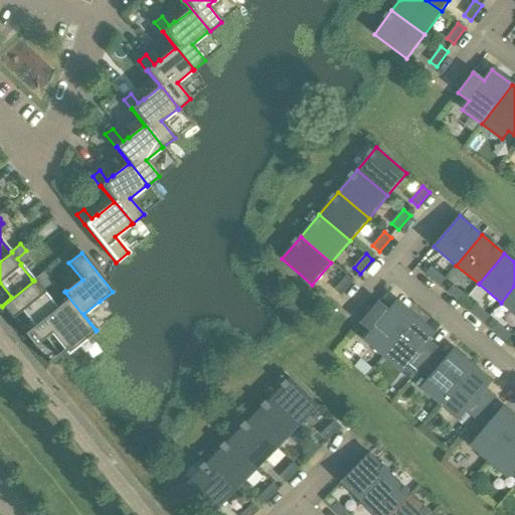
[(446,279),(432,267),(425,274),(440,286),(446,279)]
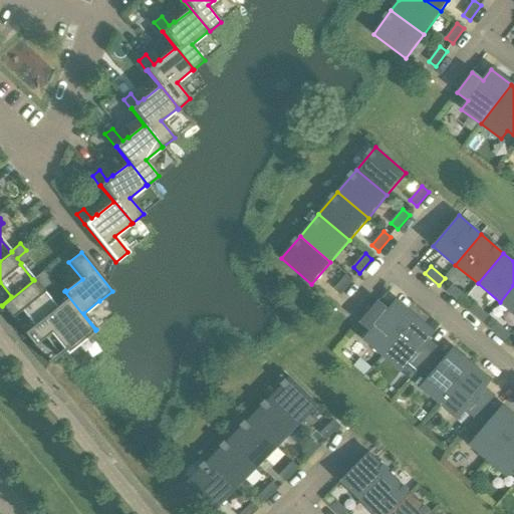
[(24,333),(24,334),(65,301),(64,300),(55,307),(42,292),(43,291),(39,286),(48,279),(42,271),(33,279),(34,280),(2,306),(11,317),(21,309),(34,324),(24,333)]
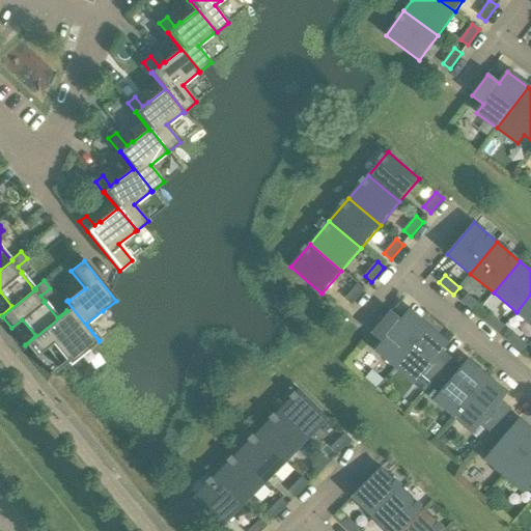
[(345,299),(353,305),(365,289),(358,284),(345,299)]
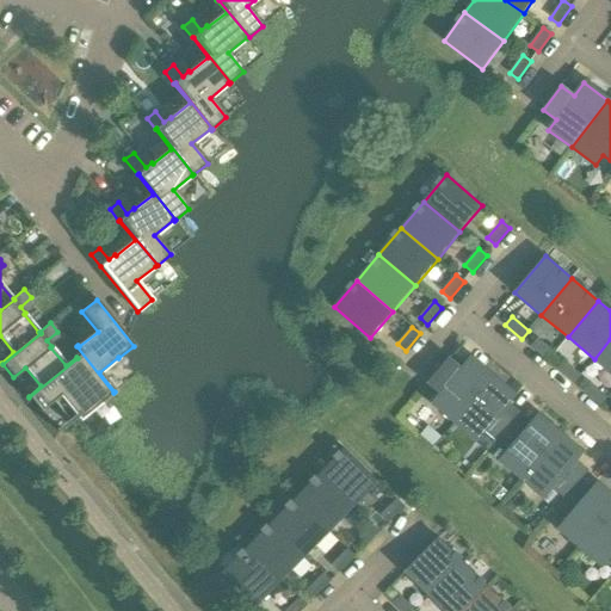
[(538,339),(531,347),(548,360),(555,353),(538,339)]
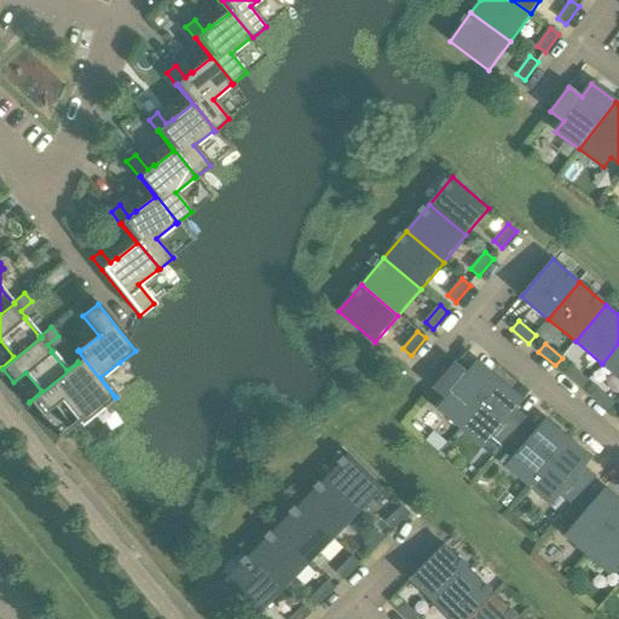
[(618,343),(602,364),(618,379),(618,343)]
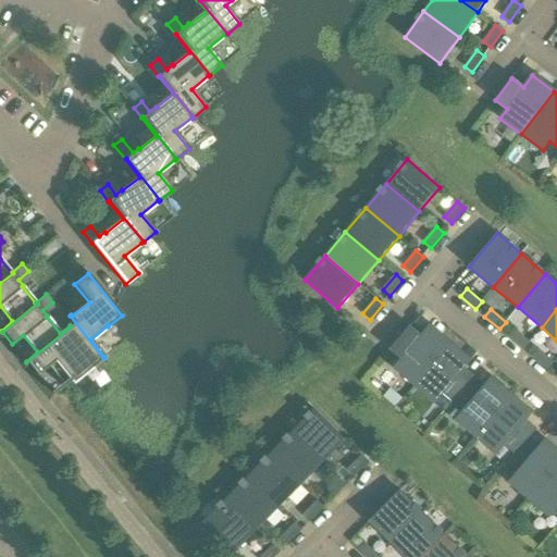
[(71,326),(26,362),(37,374),(48,366),(61,383),(50,392),(52,394),(70,380),(72,382),(90,367),(91,368),(103,358),(70,316),(69,317),(73,322),(70,325),(71,326)]
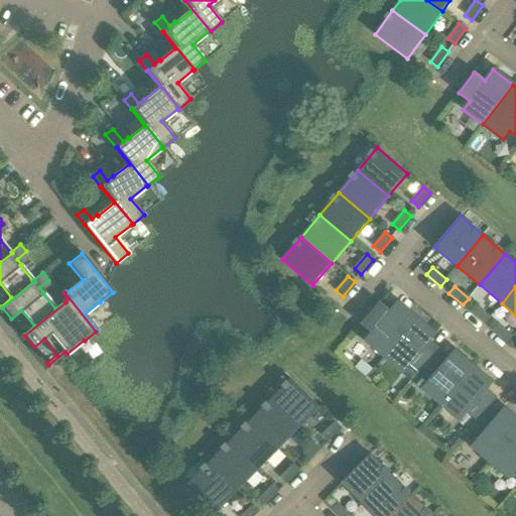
[(365,341),(384,357),(416,318),(397,302),(389,312),(379,304),(362,324),(372,333),(365,341)]
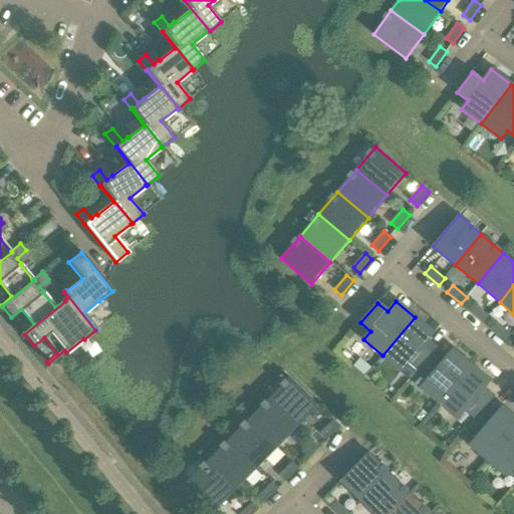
[(469,310),(483,322),(489,315),(475,303),(469,310)]
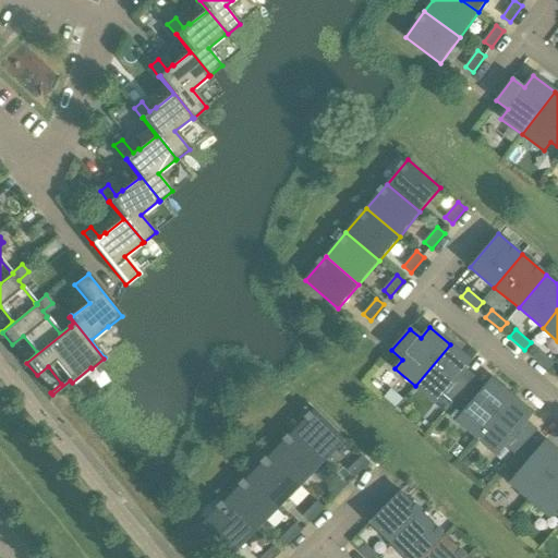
[(444,393),(453,403),(472,381),(462,373),(471,362),(450,344),(415,386),(436,403),(444,393)]
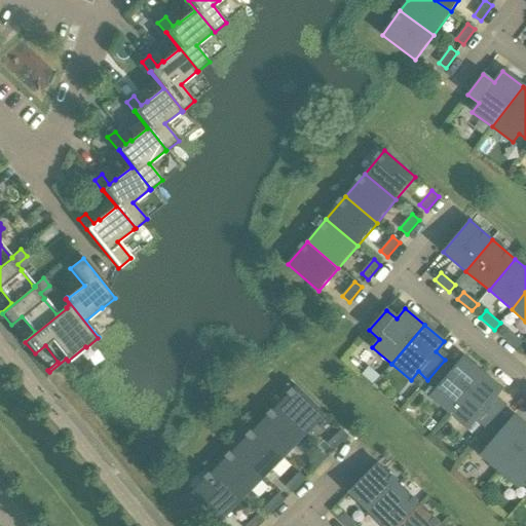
[(509,330),(502,337),(517,349),(523,342),(509,330)]
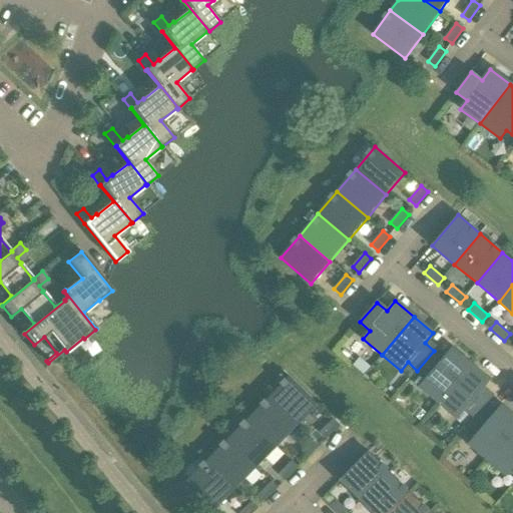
[(420,387),(439,403),(471,365),(452,349),(443,359),(434,351),(417,371),(427,379),(420,387)]
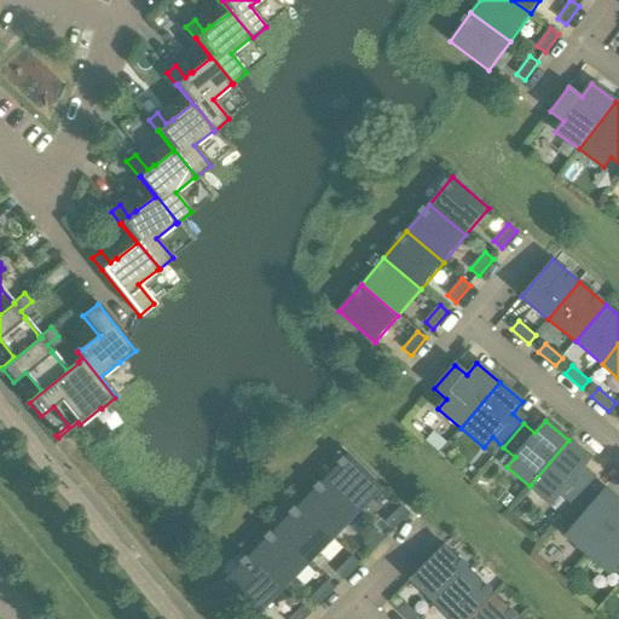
[(562,515),(562,516),(593,481),(580,472),(591,460),(568,440),(530,486),(553,505),(561,495),(572,504),(562,515)]
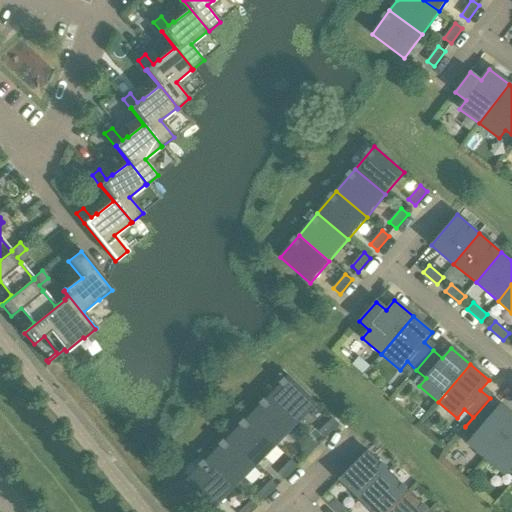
[(290,376),(269,397),(298,425),(318,404),(290,376)]
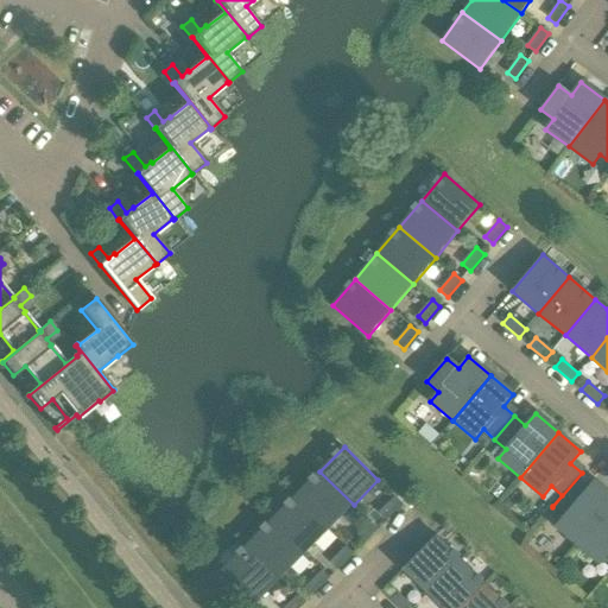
[(320,472),(296,496),(329,530),(354,505),(320,472)]
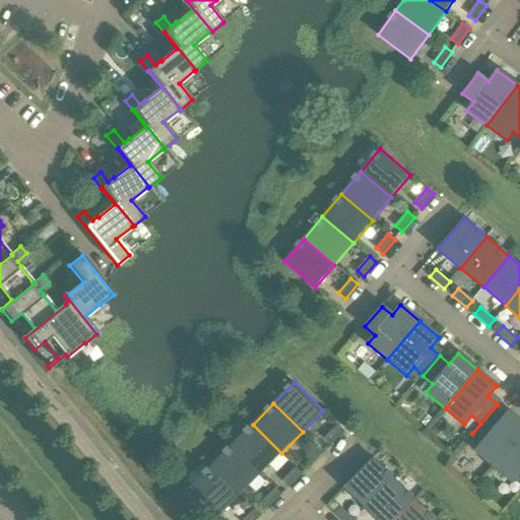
[(475,450),(495,466),(519,436),(519,421),(508,411),(499,421),(490,414),(498,405),(498,404),(472,434),(482,442),(475,450)]
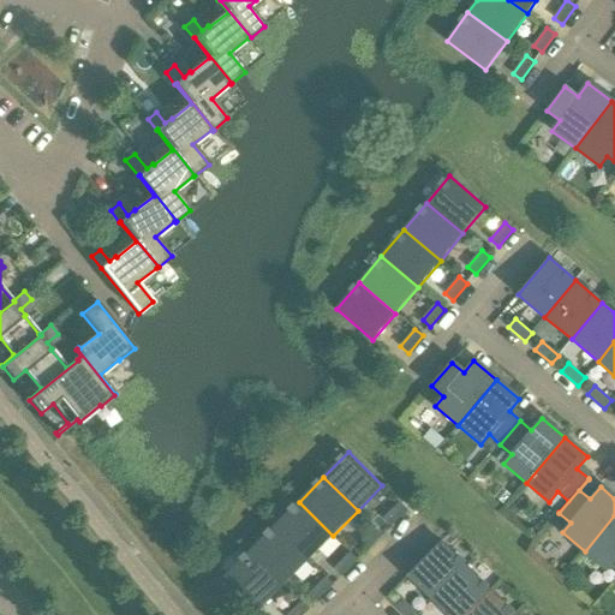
[(495,497),(503,505),(509,496),(502,490),(495,497)]
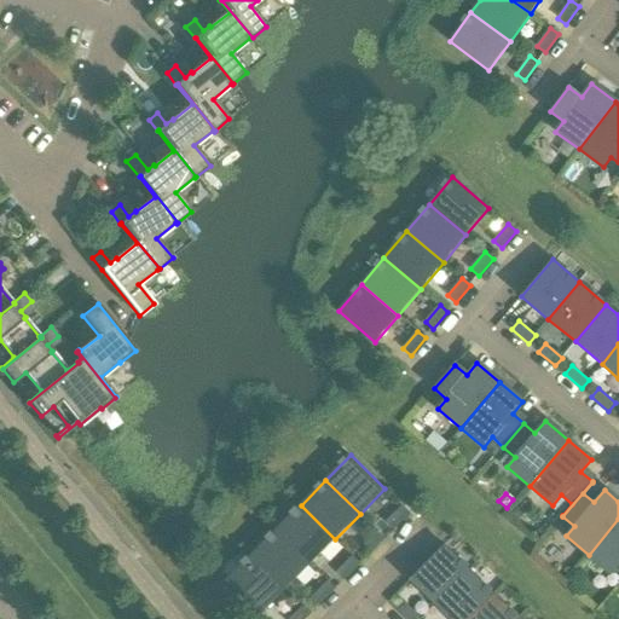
[(301,505),(276,530),(311,563),(335,539),(301,505)]
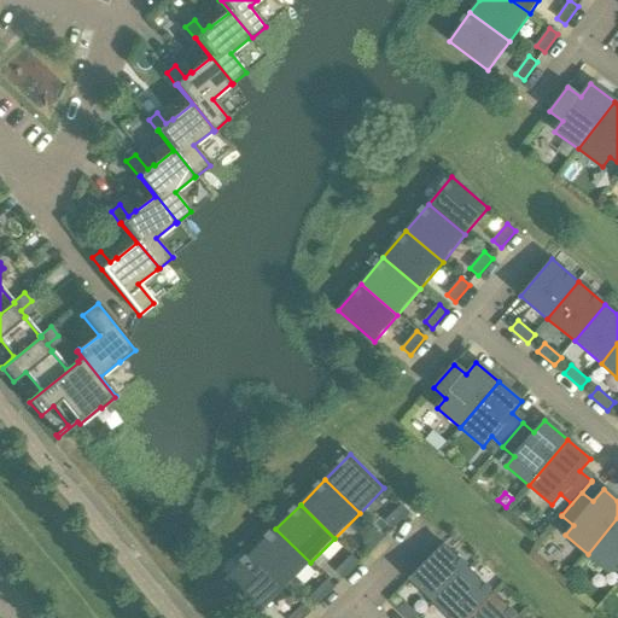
[(386,522),(394,529),(409,513),(402,506),(386,522)]
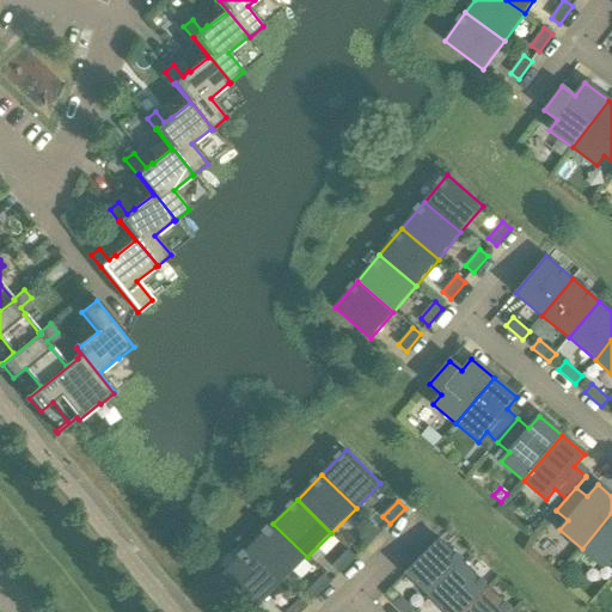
[(611,558),(611,513),(582,549),(605,568),(611,558)]
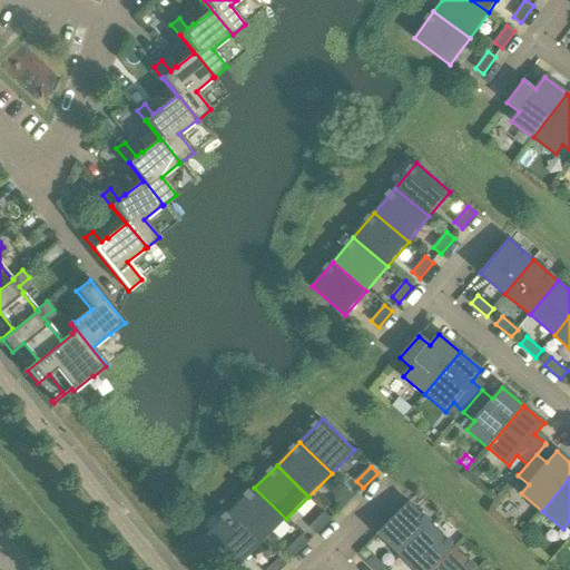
[(254,488),(232,511),(263,542),(286,519),(254,488)]
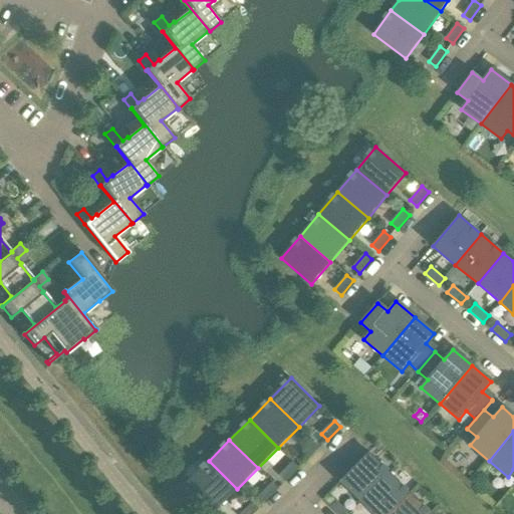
[(300,454),(306,461),(319,448),(313,441),(300,454)]
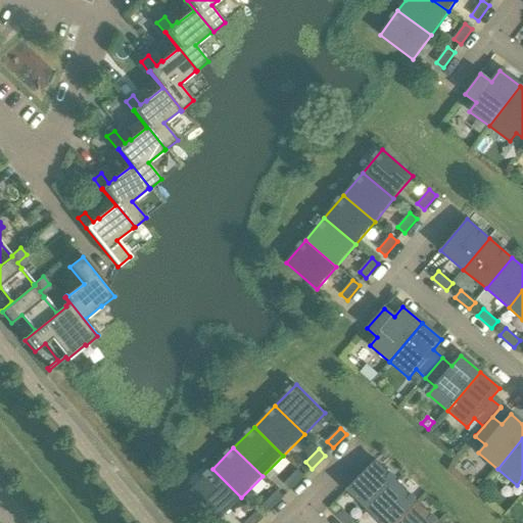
[(347,489),(368,510),(396,481),(376,460),(347,489)]
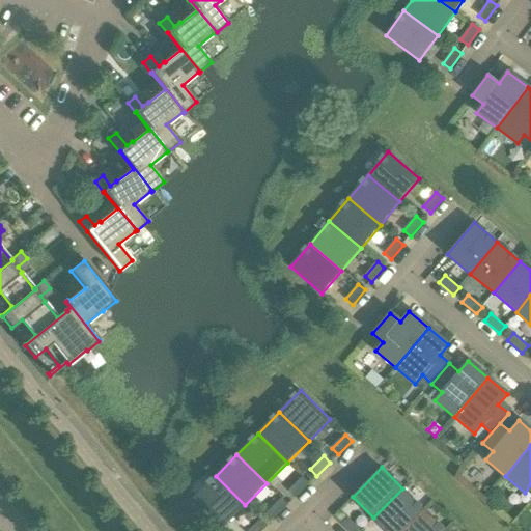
[(245,505),(216,476),(194,498),(224,527),(245,505)]
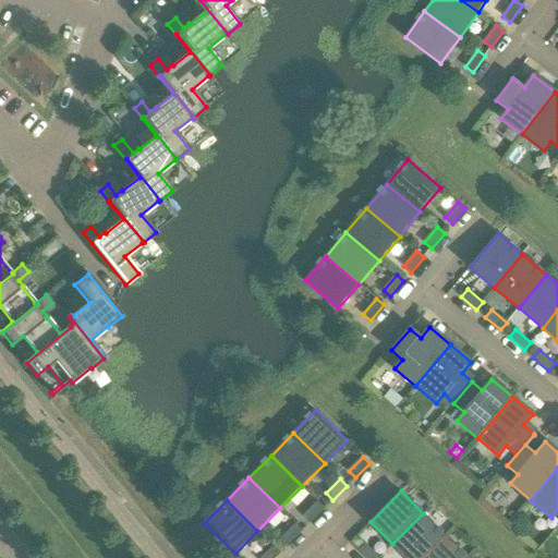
[(318,501),(304,516),(311,522),(325,508),(318,501)]
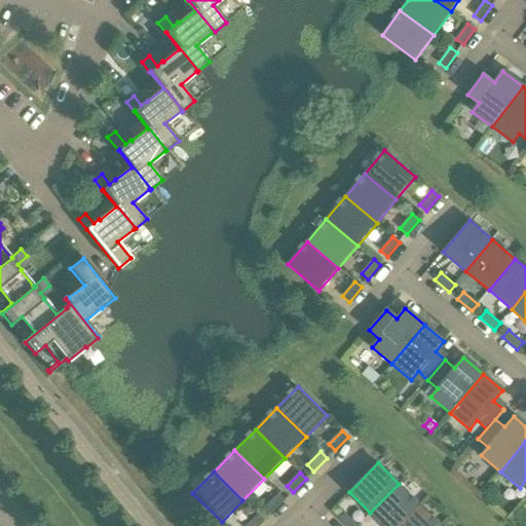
[(370,513),(382,525),(399,525),(420,504),(399,484),(370,513)]
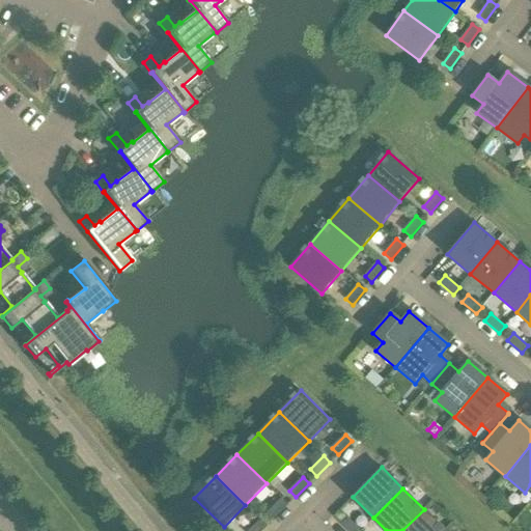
[(268,512),(275,519),(287,505),(281,499),(268,512)]
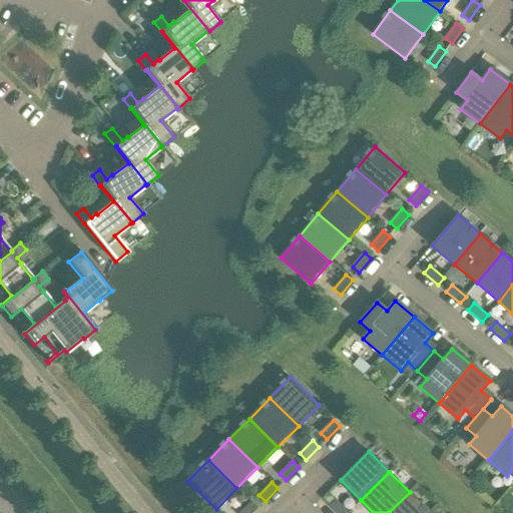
[(389,512),(430,512),(431,512),(410,492),(389,512)]
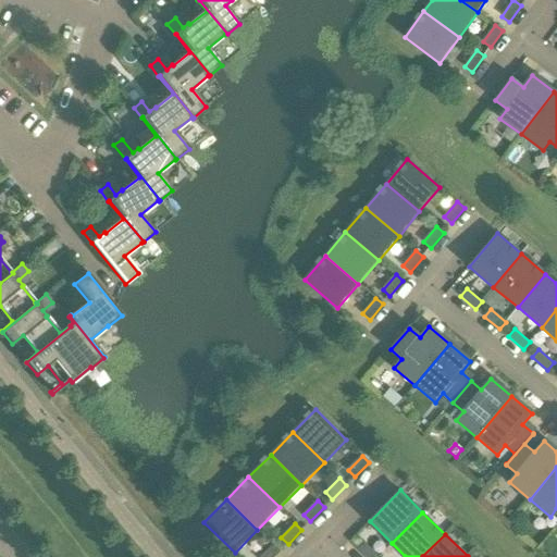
[(379,556),(364,543),(358,549),(364,556),(379,556)]
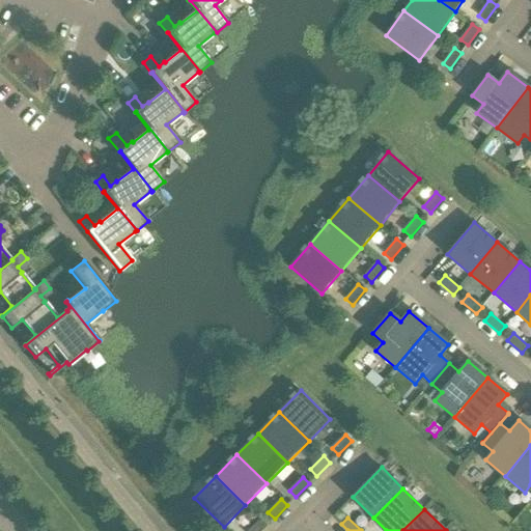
[(249,530),(261,530),(267,526),(260,520),(249,530)]
